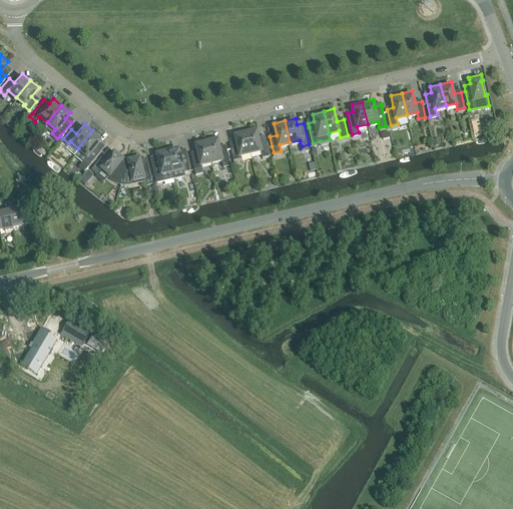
[(257,127),(245,129),(250,151),(262,148),(263,155),(270,153),(266,137),(259,139),(257,127)]
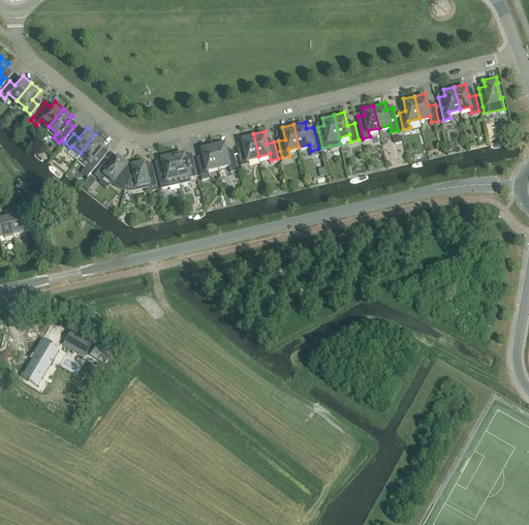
[(245,149),(238,151),(241,163),(248,161),(248,158),(258,156),(253,133),(242,136),(245,149)]
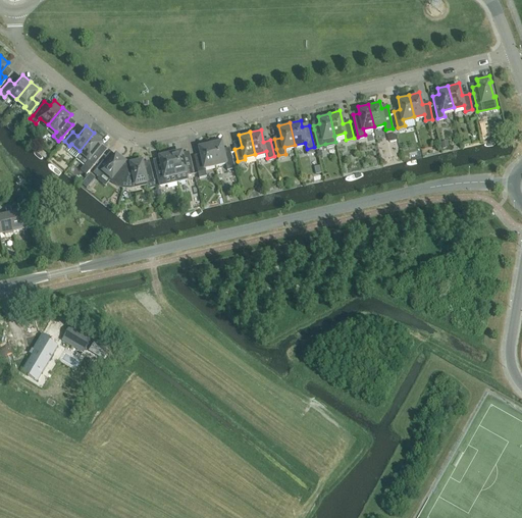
[(103,151),(98,146),(103,140),(94,133),(80,151),(75,155),(90,167),(103,151)]
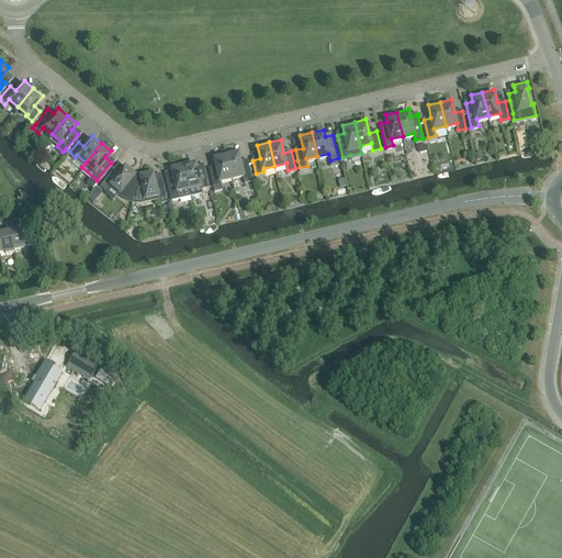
[(245,180),(253,178),(248,162),(242,163),(238,149),(226,153),(232,176),(243,174),(245,180)]
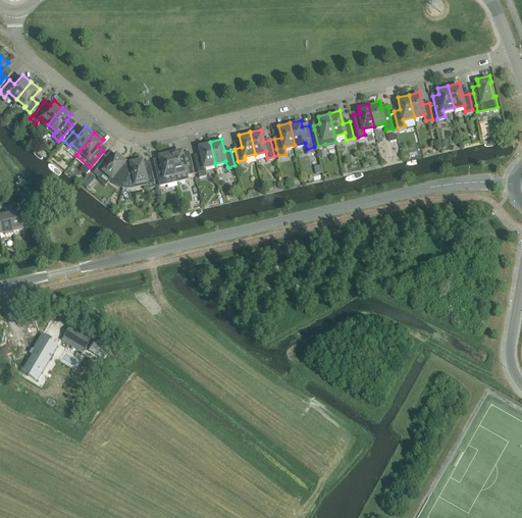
[(195,158),(198,170),(199,175),(206,173),(205,166),(215,163),(210,142),(199,144),(202,156),(195,158)]
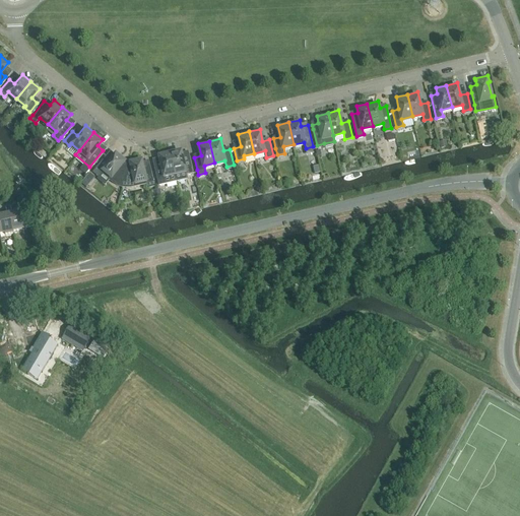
[(193,171),(190,158),(189,153),(183,155),(181,147),(170,150),(176,179),(188,176),(187,172),(193,171)]
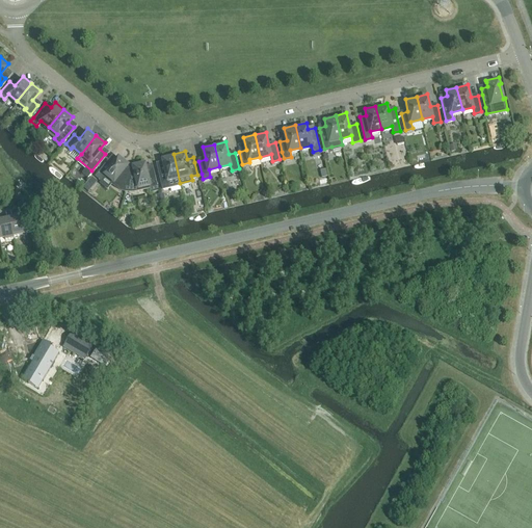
[(130,163),(120,154),(114,161),(109,156),(98,169),(95,174),(101,178),(105,173),(113,179),(116,182),(117,183),(118,184),(122,185),(123,185),(125,186),(124,188),(125,188),(130,163)]
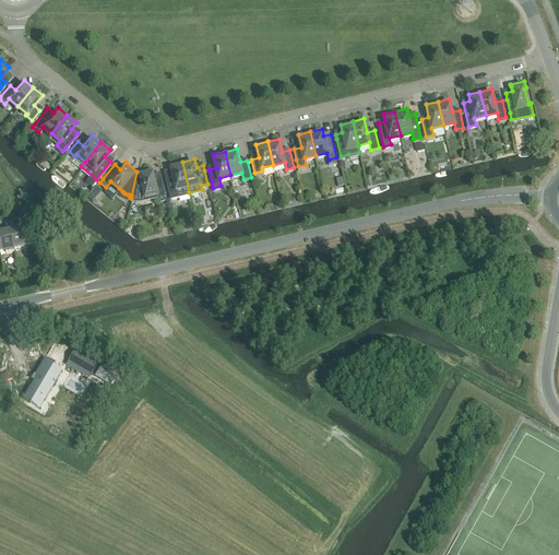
[(165,174),(170,197),(189,192),(182,162),(170,164),(173,173),(165,174)]
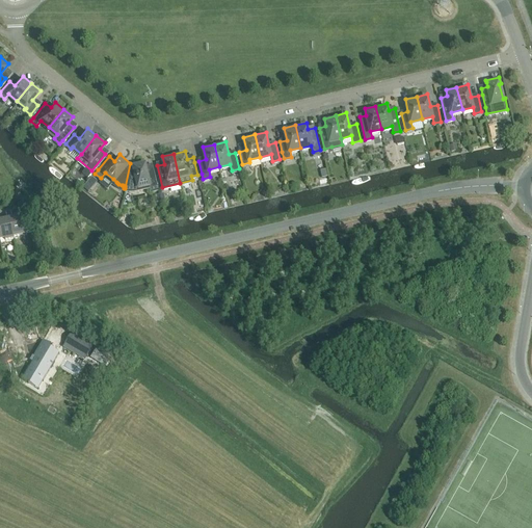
[(151,189),(158,188),(154,172),(148,173),(144,160),(130,163),(125,188),(125,189),(126,186),(127,186),(130,187),(131,187),(134,186),(136,186),(149,183),(151,189)]
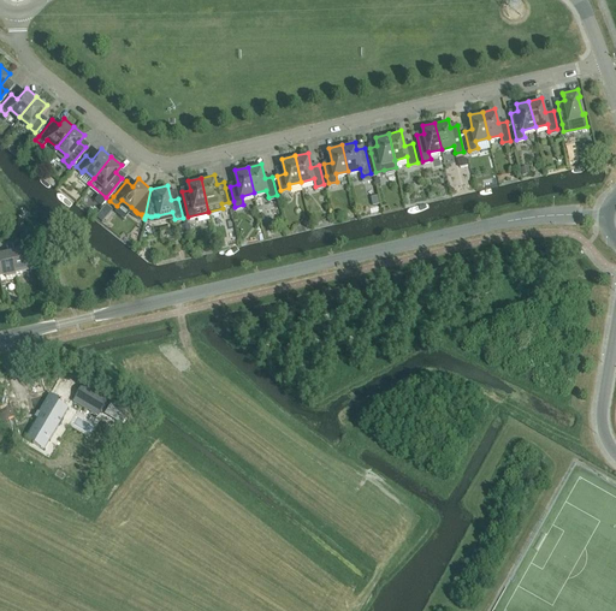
[(102,205),(96,213),(102,218),(108,211),(112,206),(106,201),(102,205)]
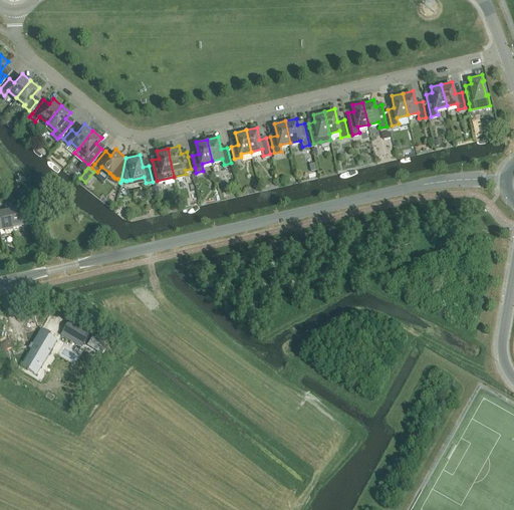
[(14,207),(9,208),(13,227),(26,225),(25,221),(23,212),(22,204),(13,206),(14,207)]
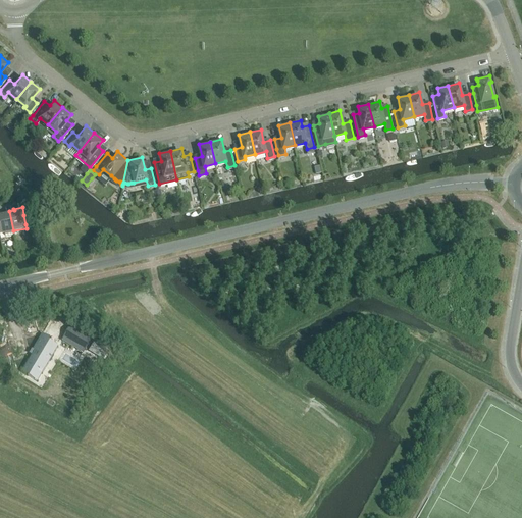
[(0,213),(0,232),(5,232),(5,234),(13,232),(13,230),(9,211),(0,213)]
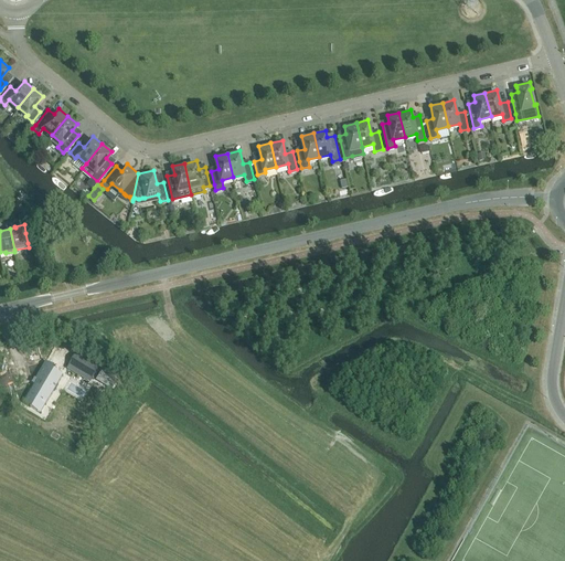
[(33,231),(25,233),(28,243),(35,242),(33,231)]
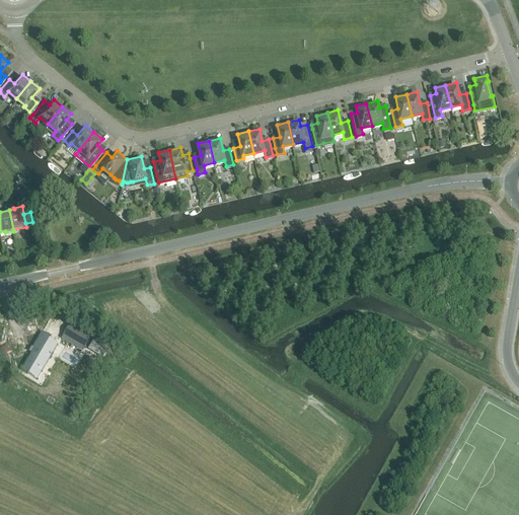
[(70,321),(63,333),(71,337),(77,326),(70,321)]
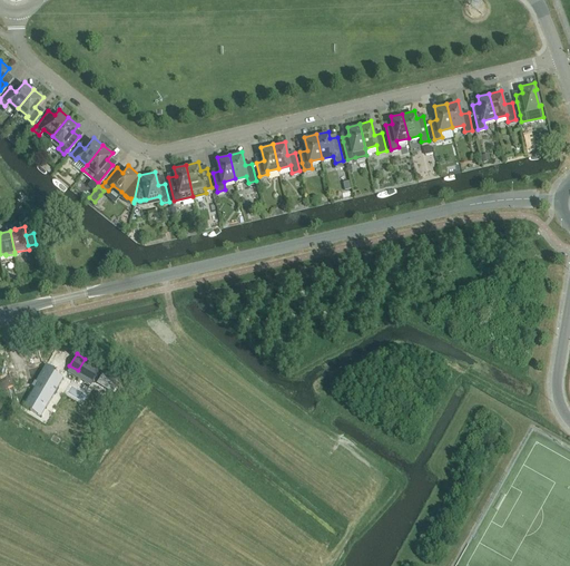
[(85,359),(78,370),(90,378),(97,366),(85,359)]
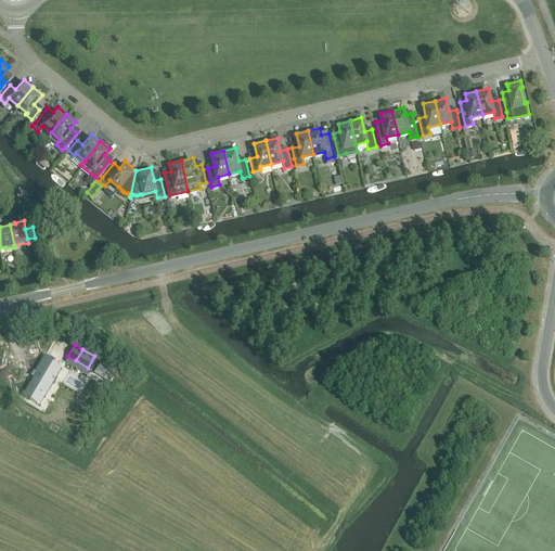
[(34,374),(23,393),(29,397),(36,400),(41,393),(44,395),(62,366),(51,360),(53,357),(44,351),(35,369),(35,370),(36,370),(34,374)]
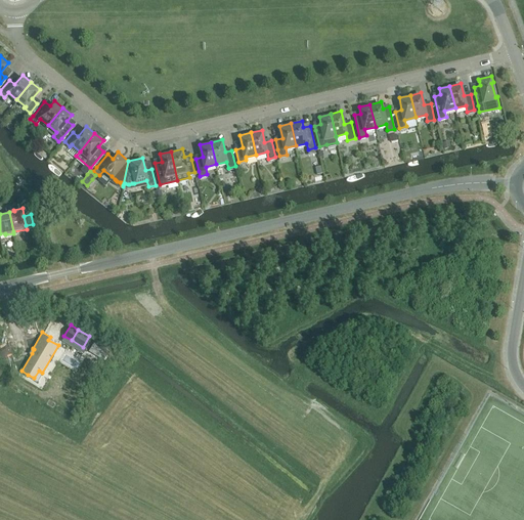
[(94,343),(90,349),(102,356),(106,350),(94,343)]
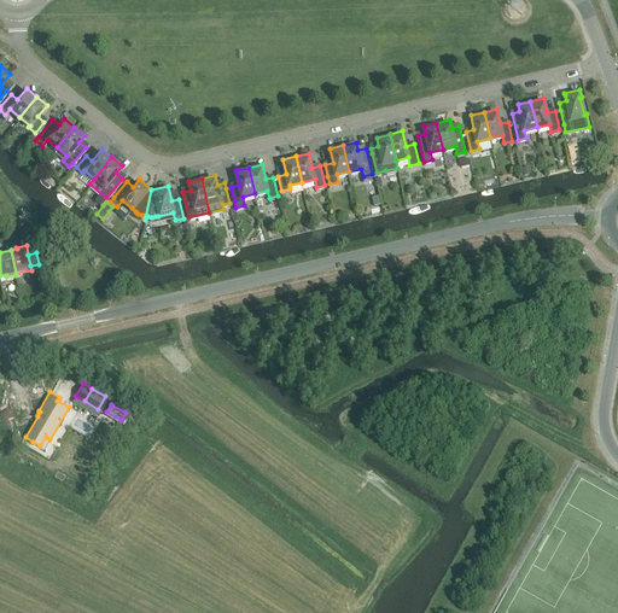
All buildings are outlined.
